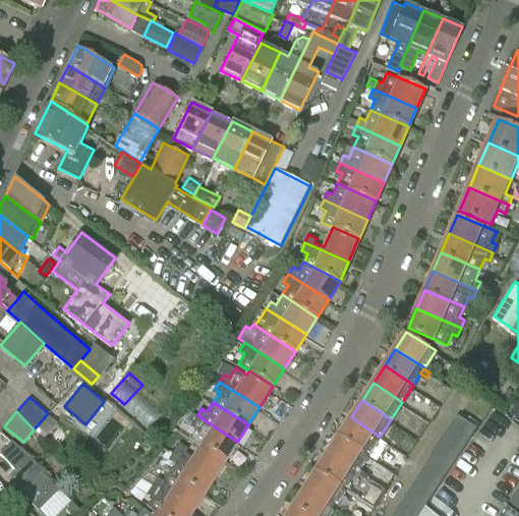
[(226,459),(237,442),(197,415),(192,423),(197,426),(191,437),(226,459)]
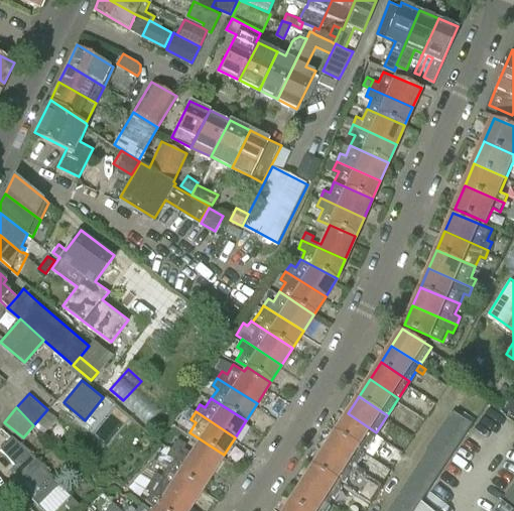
[(473,422),(456,411),(450,420),(467,431),(473,422)]
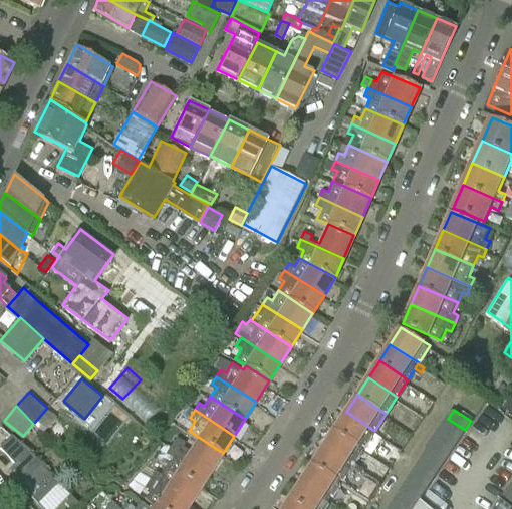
[(346,412),(335,429),(364,447),(374,431),(346,412)]
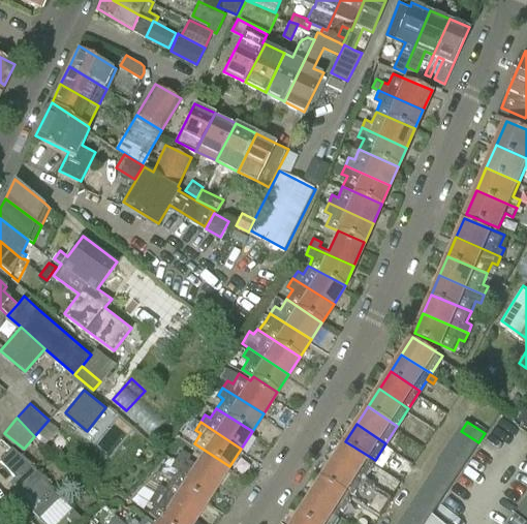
[(472,453),(478,442),(461,431),(455,440),(472,453)]
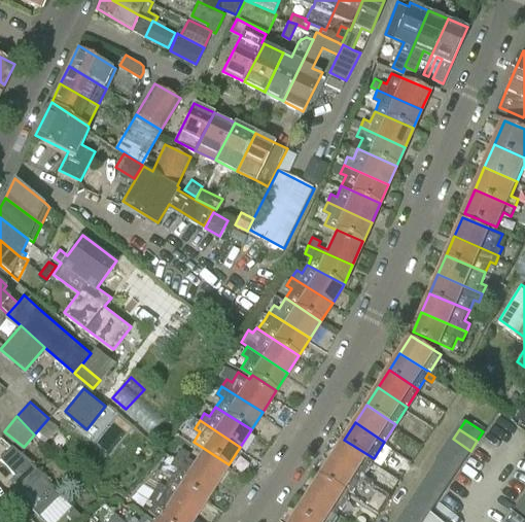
[(464,460),(470,451),(453,439),(447,448),(464,460)]
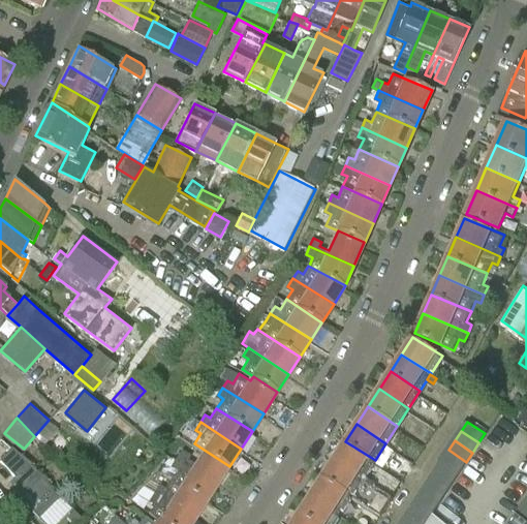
[(364,478),(366,474),(374,462),(375,460),(345,441),(334,459),(364,478)]
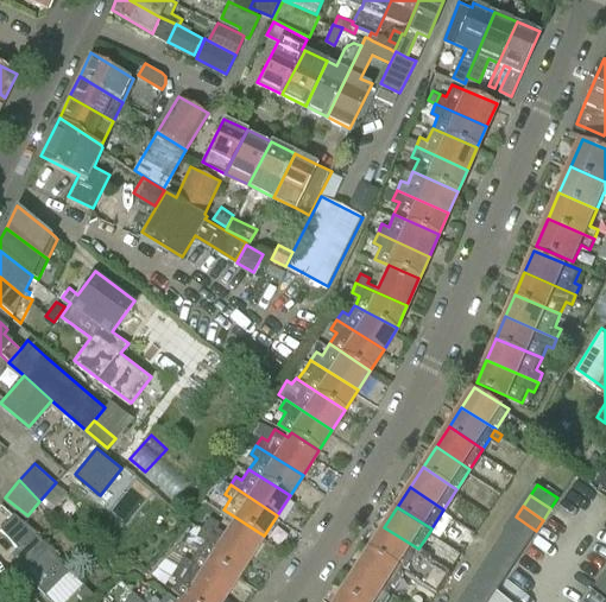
[(252,555),(264,536),(223,509),(216,520),(210,517),(204,525),(252,555)]
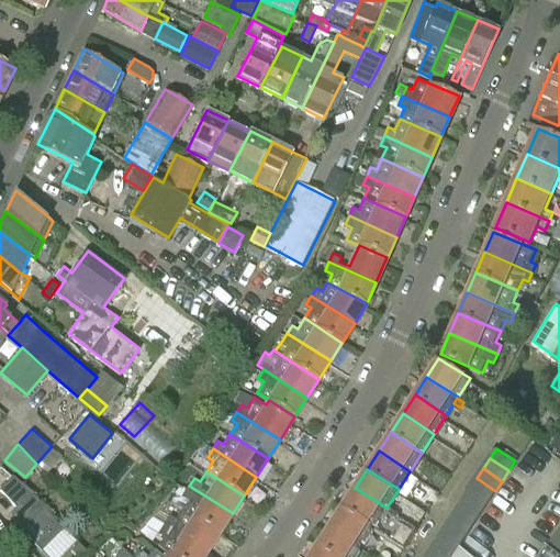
[(26,524),(34,533),(31,538),(42,549),(43,547),(52,556),(57,556),(78,537),(62,521),(58,521),(44,507),(46,505),(13,474),(0,488),(17,505),(12,511),(25,524),(26,524)]
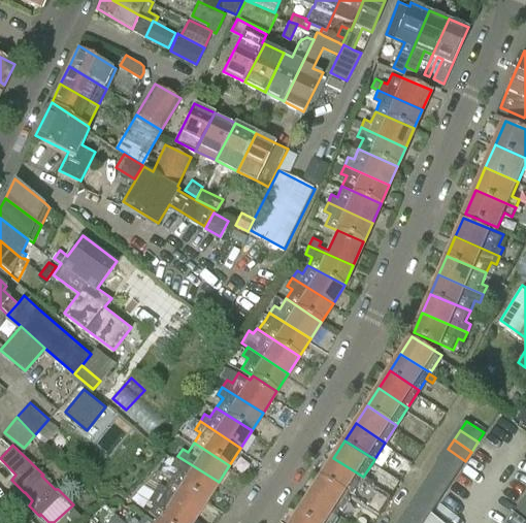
[(459,470),(465,461),(448,449),(441,459),(442,460),(459,470)]
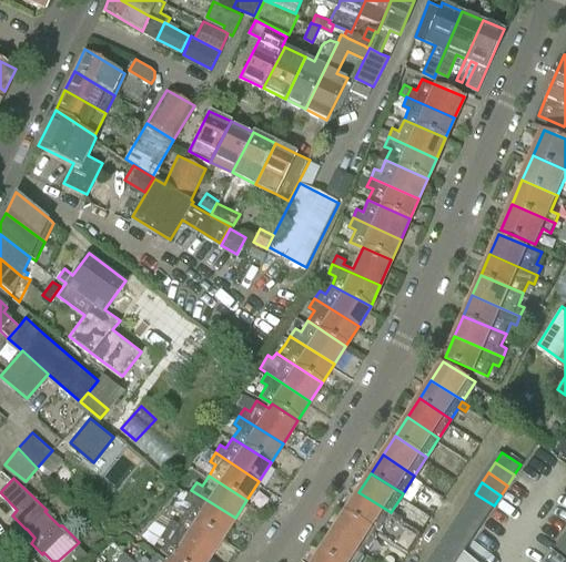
[(223,537),(235,518),(191,490),(185,498),(191,502),(184,512),(223,537)]
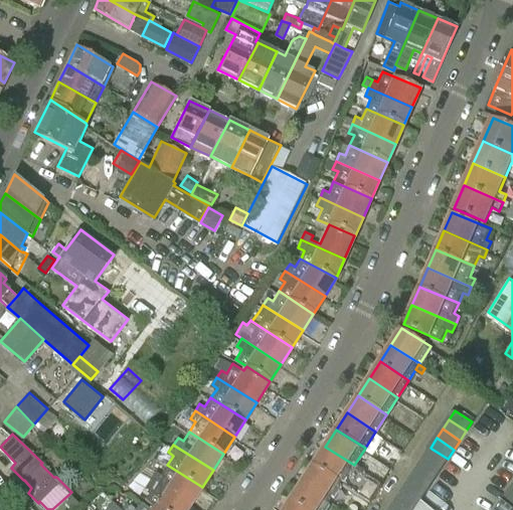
[(343,482),(344,481),(354,465),(325,447),(314,464),(343,482)]
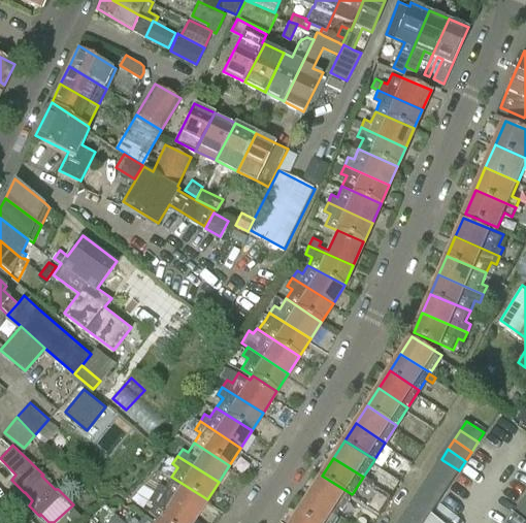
[(453,480),(459,470),(442,460),(436,469),(453,480)]
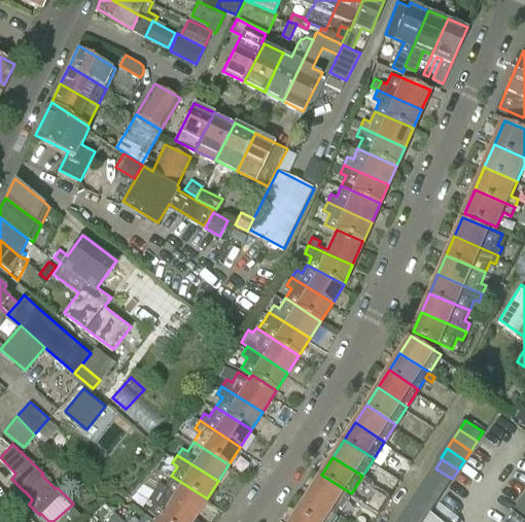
[(392,491),(400,479),(373,460),(364,473),(392,491)]
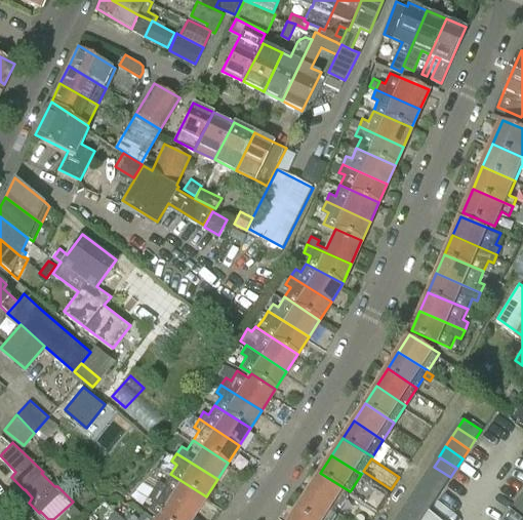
[(444,486),(450,477),(434,467),(428,476),(444,486)]
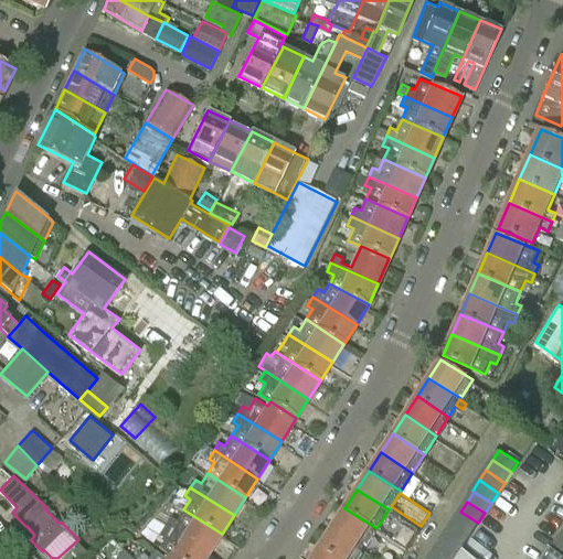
[(210,552),(222,534),(183,509),(177,520),(159,508),(153,516),(210,552)]
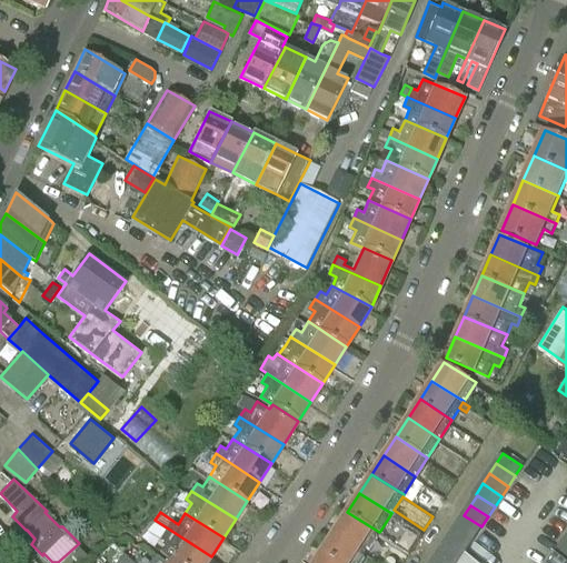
[(379,532),(347,512),(335,531),(367,551),(379,532)]
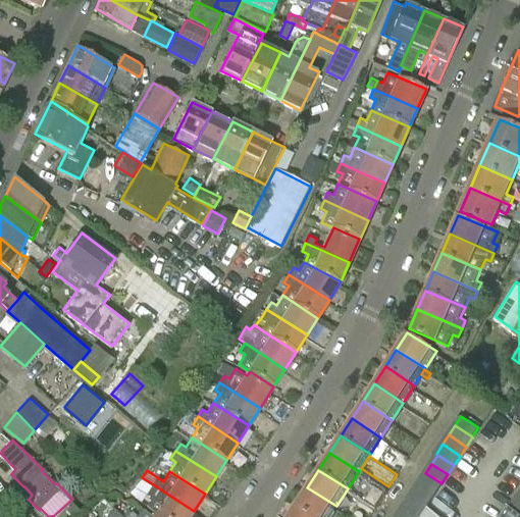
[(349,487),(376,506),(386,490),(359,471),(349,487)]
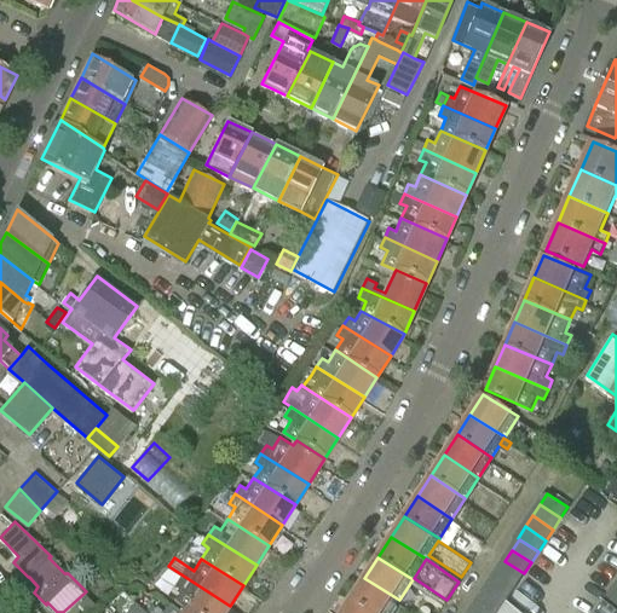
[(517,584),(524,573),(505,561),(497,571),(517,584)]
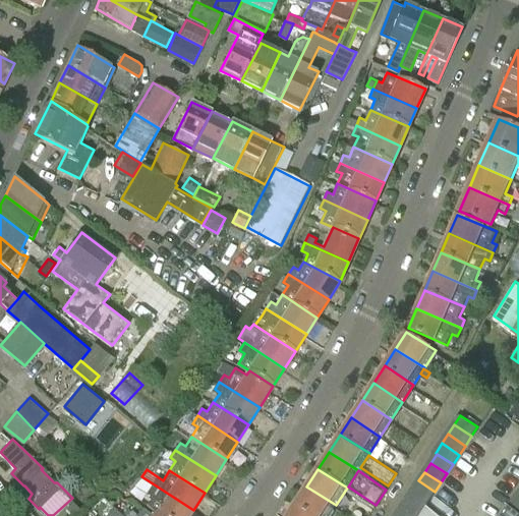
[(164,515),(189,515),(193,510),(141,476),(137,483),(154,495),(148,504),(158,512),(164,515)]
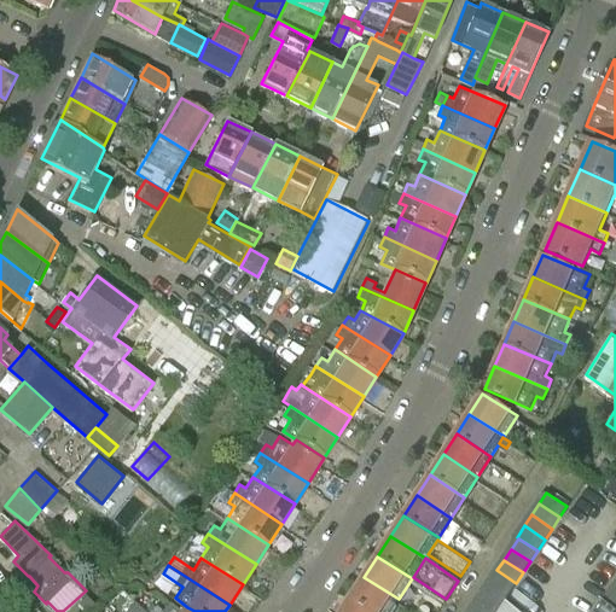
[(509,594),(516,583),(497,570),(490,581),(509,594)]
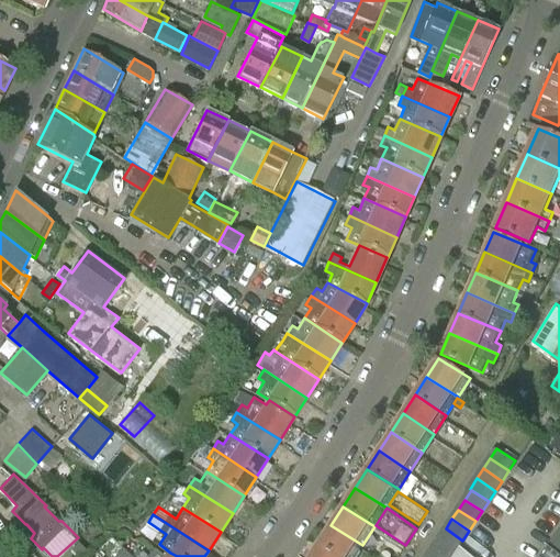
[(339,556),(354,556),(362,545),(331,525),(320,544),(339,556)]
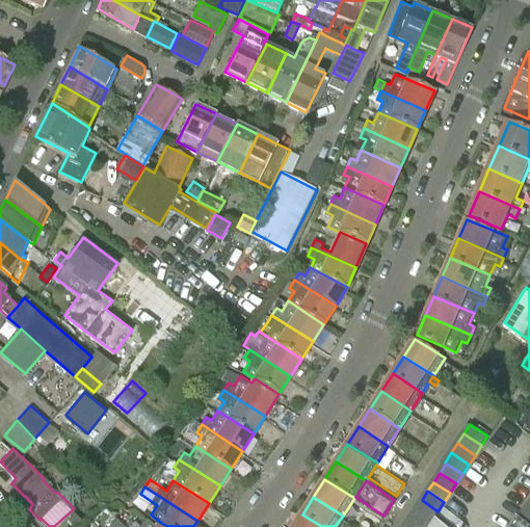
[(431,520),(438,511),(422,500),(416,509),(431,520)]
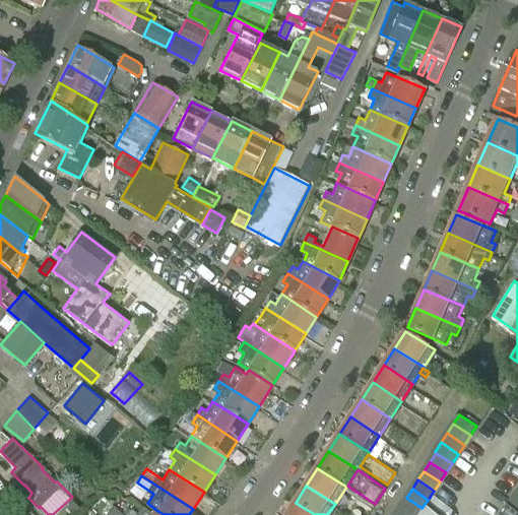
[(517,494),(515,493),(508,503),(517,510),(517,494)]
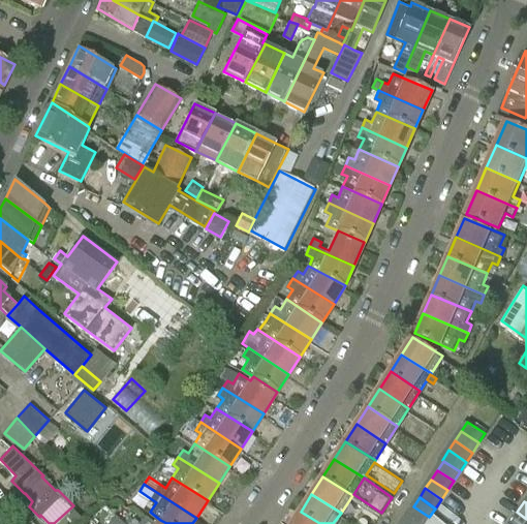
[(419,523),(424,523),(429,517),(413,506),(407,516),(419,523)]
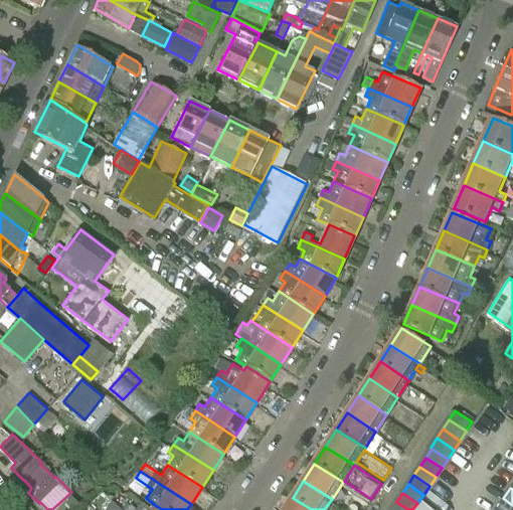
[(78,502),(71,495),(65,501),(72,508),(78,502)]
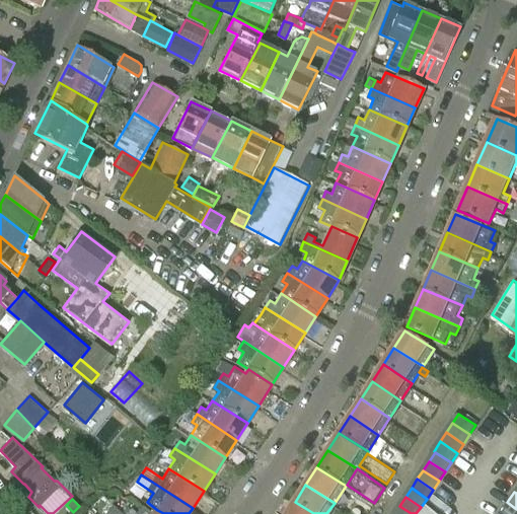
[(313,513),(295,502),(286,513),(313,513)]
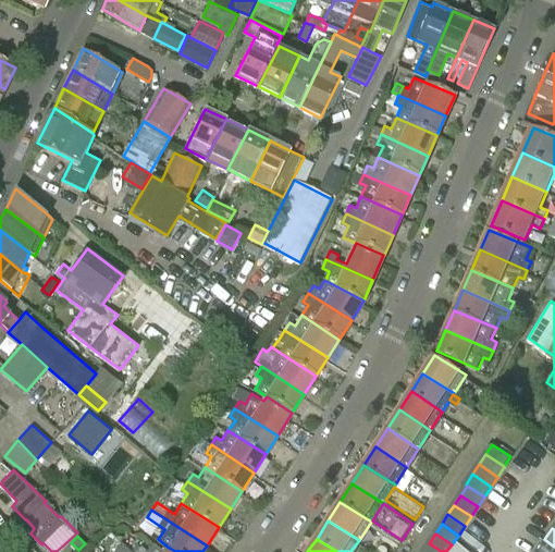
[(472,551),(456,539),(452,544),(446,551),(472,551)]
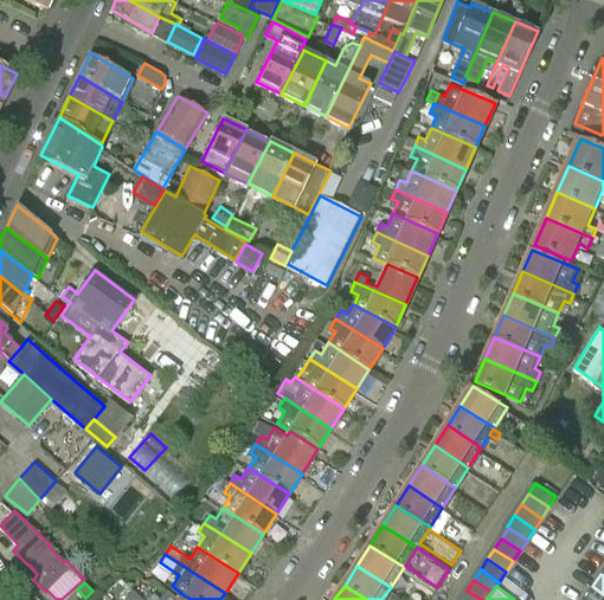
[(603,594),(592,586),(583,599),(603,599),(603,594)]
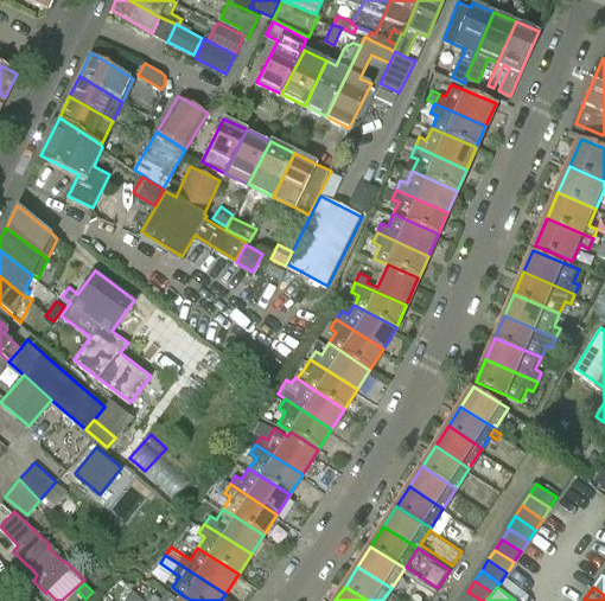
[(146,600),(133,588),(125,596),(129,600),(146,600)]
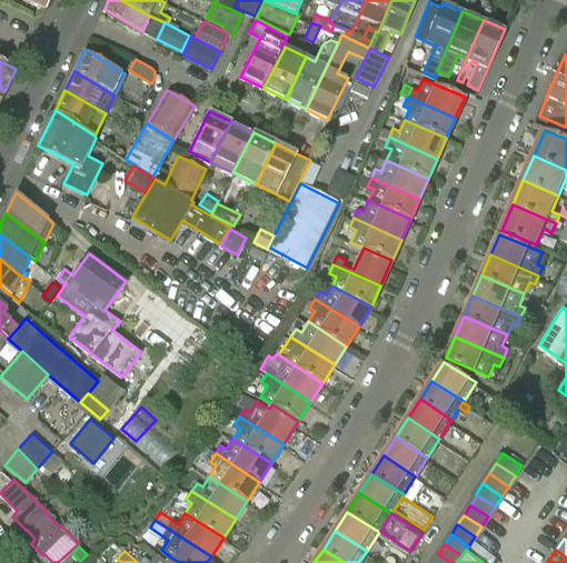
[(139,562),(179,562),(172,559),(169,562),(157,553),(149,561),(145,558),(139,562)]
